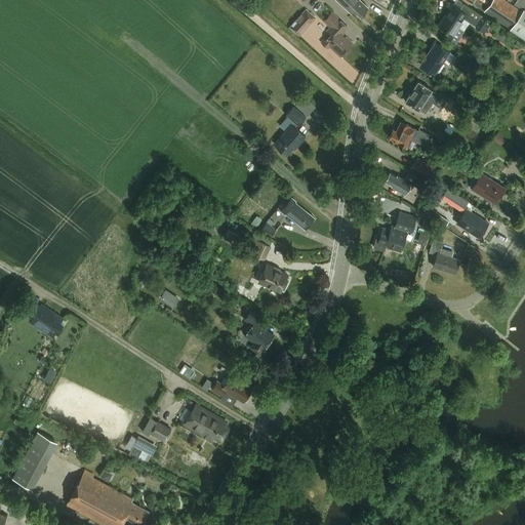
[(361,14),(368,7),(360,0),(337,0),(352,13),(355,9),(361,14)]
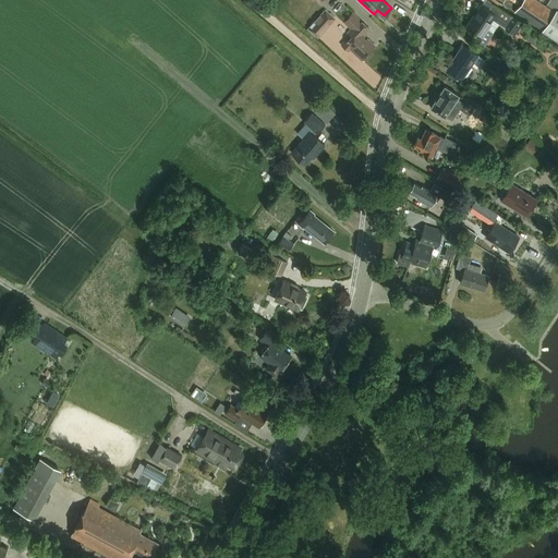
[(542,31),(555,12),(536,0),(522,0),(514,12),(542,31)]
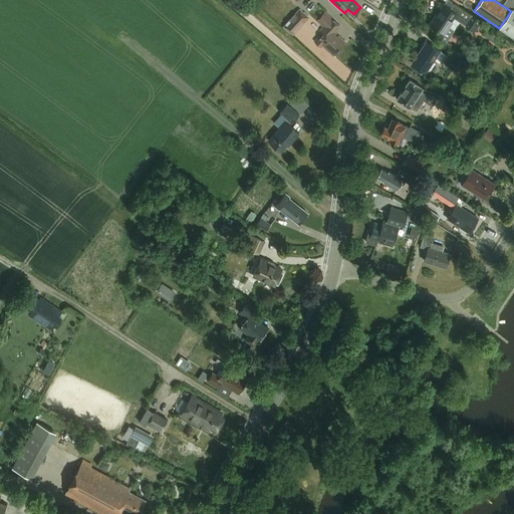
[(512,10),(513,6),(513,0),(506,0),(503,4),(512,10)]
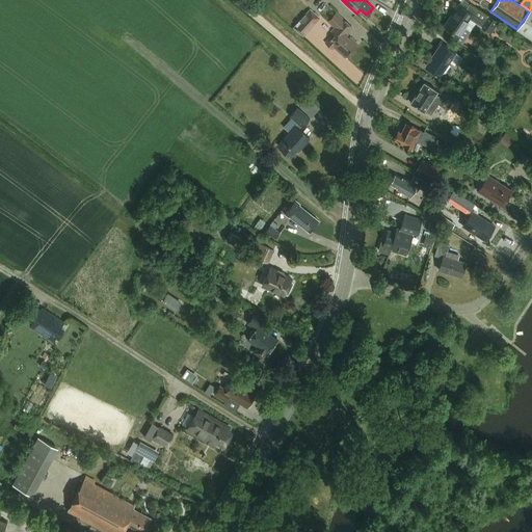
[(491,32),(498,22),(469,2),(464,8),(458,4),(444,26),(455,33),(453,36),(462,43),(471,31),(464,27),(471,18),(479,23),(479,24),(491,32)]
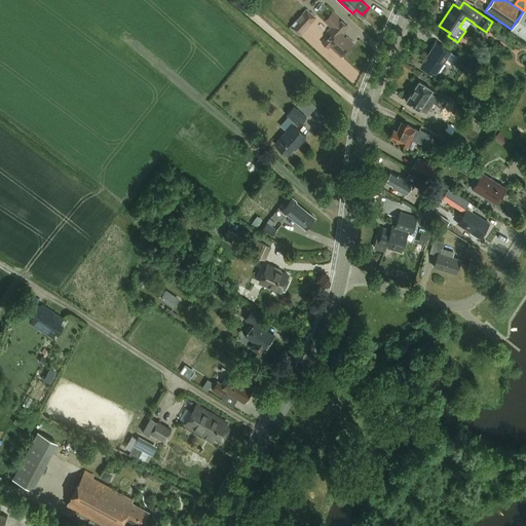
[(525,9),(525,8),(523,11),(511,29),(525,39),(525,9)]
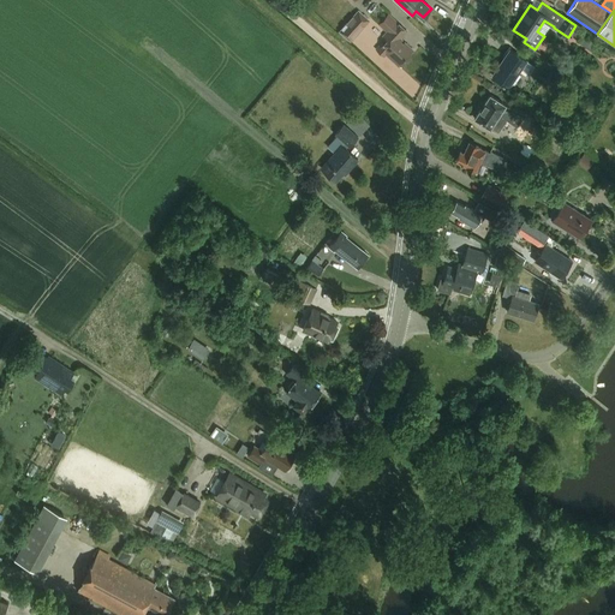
[(350,42),(369,21),(358,11),(339,31),(350,42)]
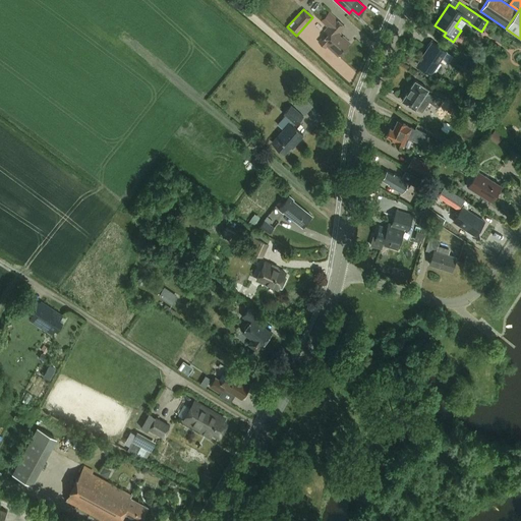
[(324,36),(319,42),(326,48),(327,46),(337,56),(350,43),(339,33),(345,26),(336,18),(329,13),(322,21),(328,26),(325,31),(329,34),(325,38),(324,36)]
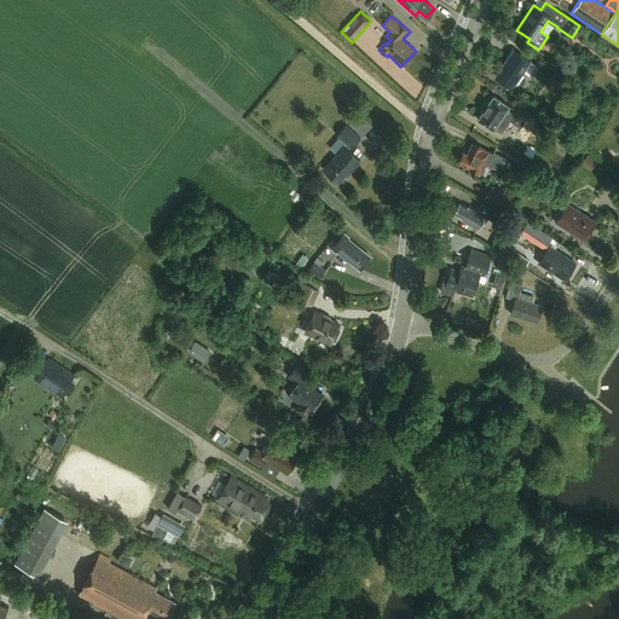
[(601,55),(606,47),(585,33),(580,40),(580,41),(601,55)]
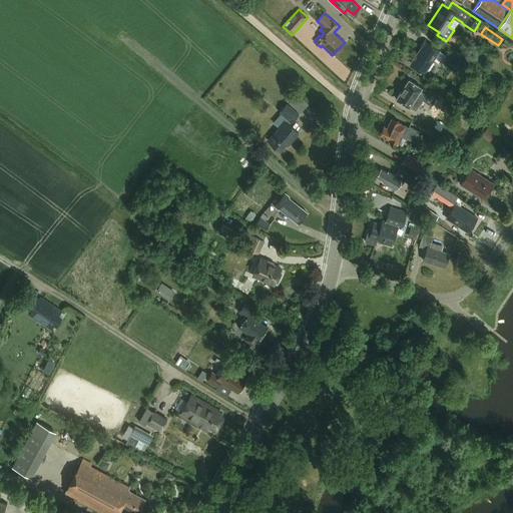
[(447,55),(440,51),(425,41),(411,63),(414,64),(425,72),(430,64),(435,57),(442,62),(447,55)]
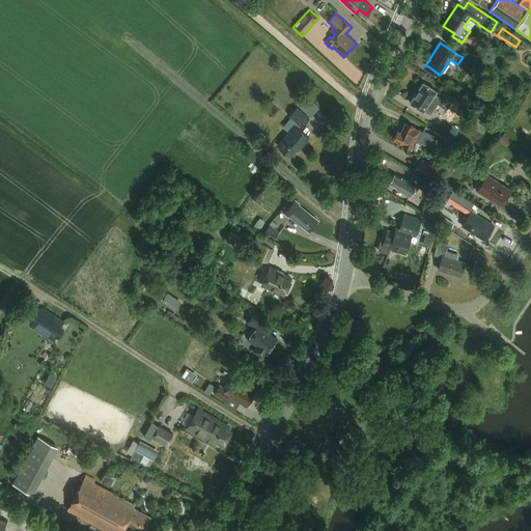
[(437,90),(423,82),(410,102),(423,111),(424,109),(430,113),(437,103),(446,109),(452,99),(444,93),(441,98),(435,93),(437,90)]
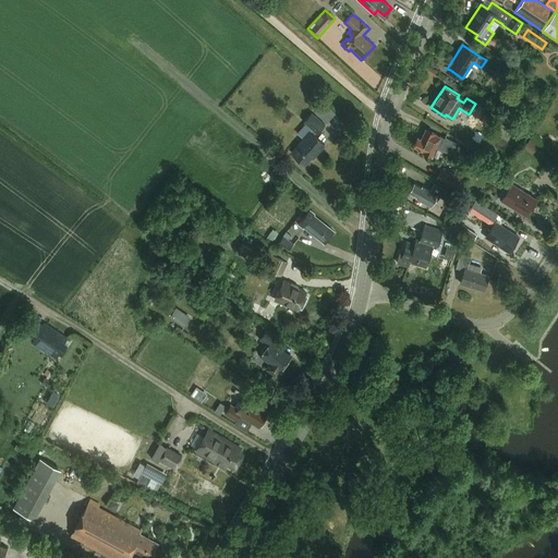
[(540,110),(547,99),(540,94),(538,97),(535,95),(529,102),(540,110)]
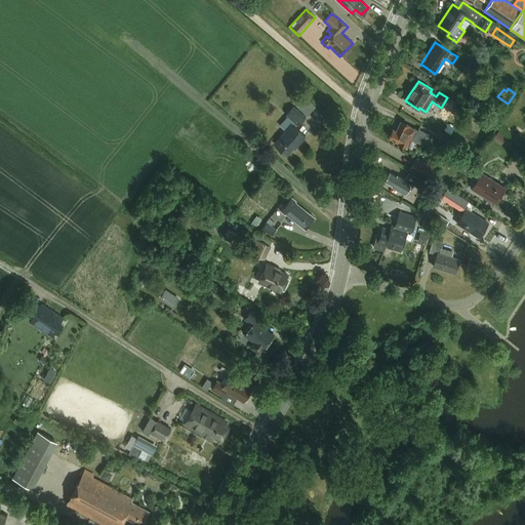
[(297,124),(298,125),(306,117),(293,106),(286,114),(294,122),(292,124),(291,123),(274,143),(286,155),(293,147),(294,148),(306,135),(295,127),(297,124)]
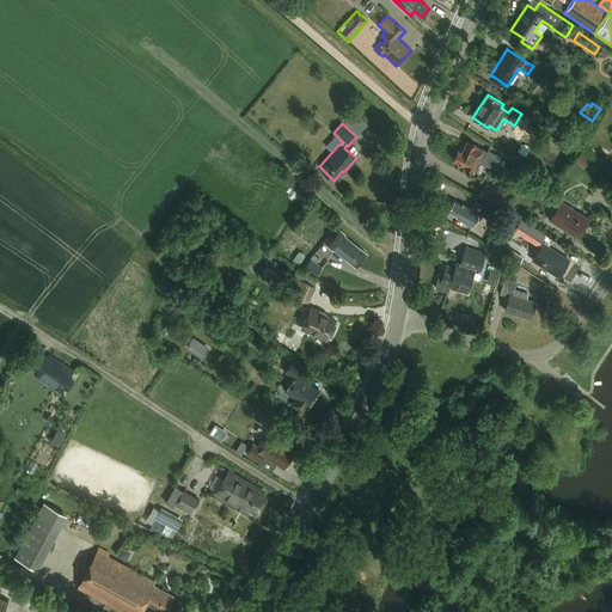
[(458,150),(453,160),(465,165),(464,166),(473,171),(478,160),(483,163),(491,167),(496,169),(501,157),(497,155),(488,151),(488,152),(476,146),(477,146),(467,141),(461,152),(458,150)]
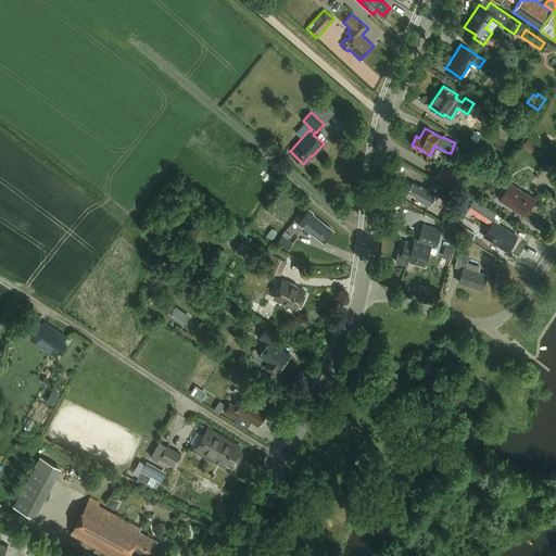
[(493,143),(489,151),(500,158),(505,150),(493,143)]
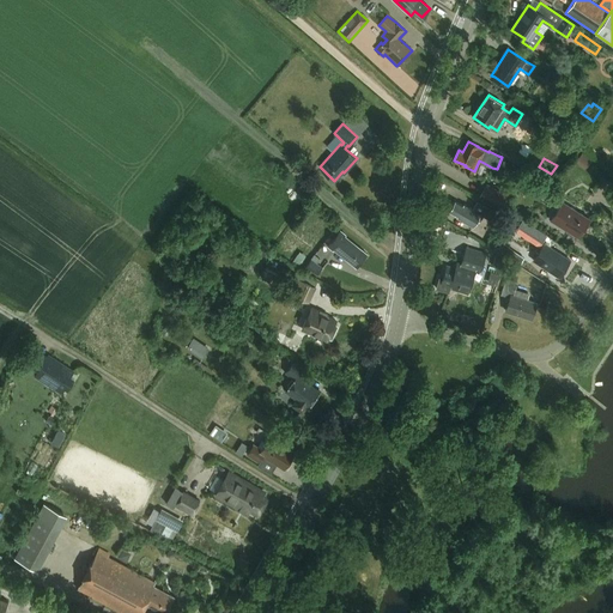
[(487,184),(480,198),(501,208),(508,195),(487,184)]
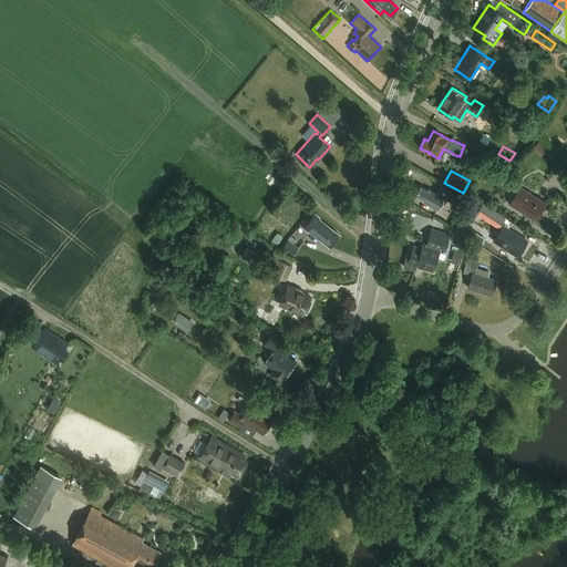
[(419,187),(416,192),(416,194),(416,195),(423,199),(423,200),(437,209),(444,198),(453,203),(457,196),(442,186),(437,194),(429,188),(429,189),(421,186),(421,187),(419,187)]
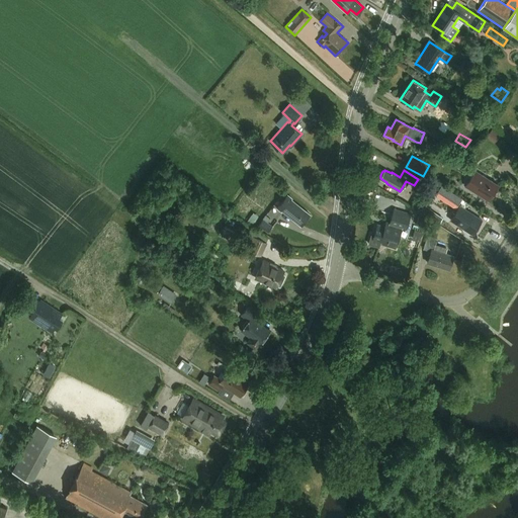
[(465,186),(489,200),(498,185),(476,170),(465,186)]
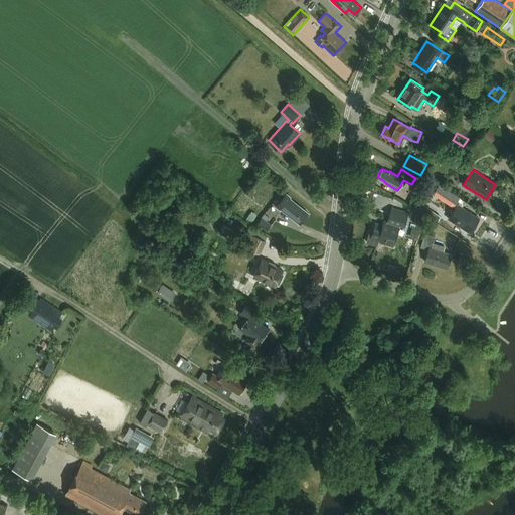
[(448,218),(470,232),(479,218),(462,207),(465,201),(440,184),(434,193),(456,207),(448,218)]
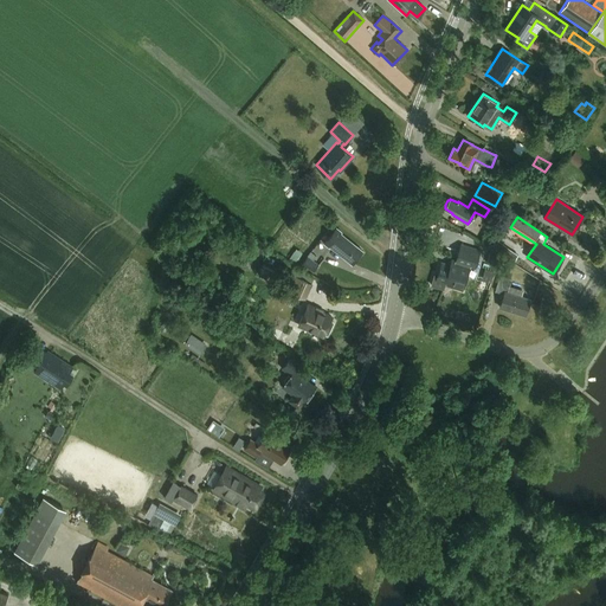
[(329,246),(330,245),(353,264),(363,251),(341,232),(341,231),(336,227),(324,243),(329,246)]
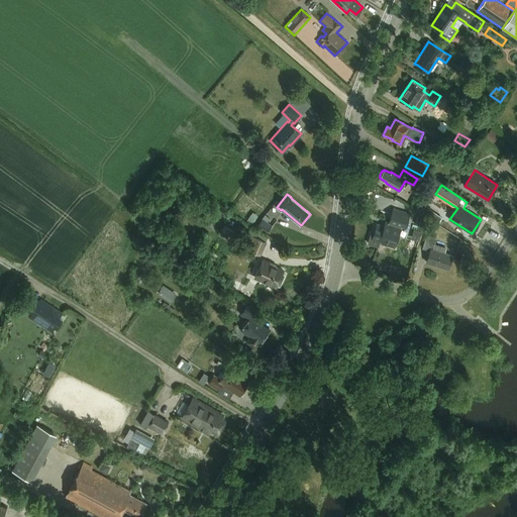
[(438,222),(442,217),(430,207),(425,212),(438,222)]
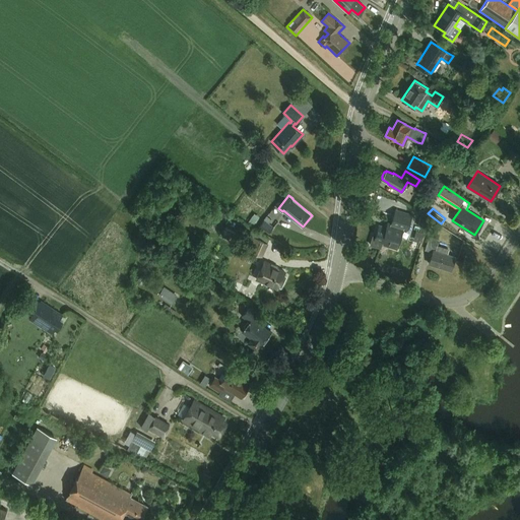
[(373,236),(370,245),(381,248),(382,245),(397,250),(403,229),(407,230),(412,214),(395,209),(392,219),(391,223),(388,222),(386,226),(379,224),(375,236),(373,236)]
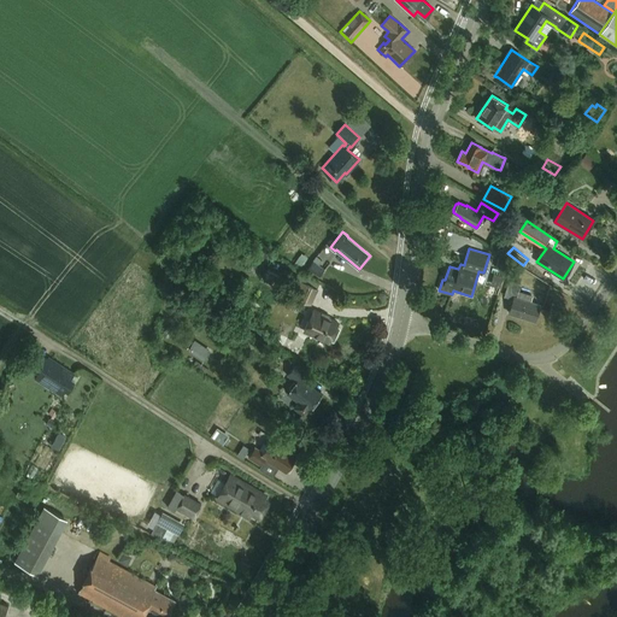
[(301,252),(297,262),(304,265),(309,256),(301,252)]
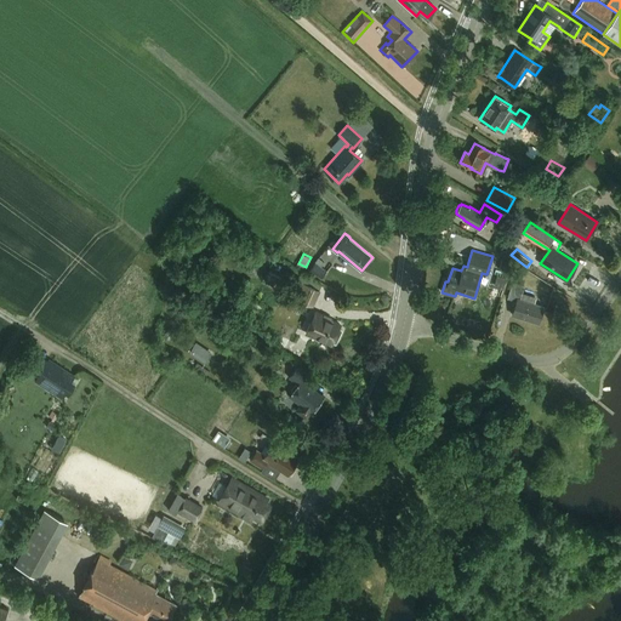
[(315,262),(311,269),(322,278),(328,271),(322,266),(324,262),(318,257),(315,262)]
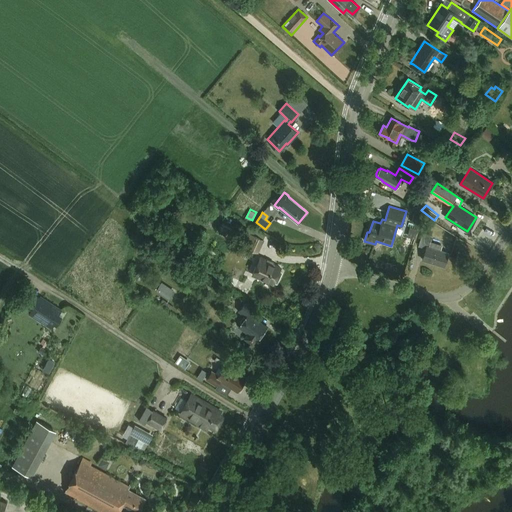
[(259,253),(265,240),(250,233),(244,246),(259,253)]
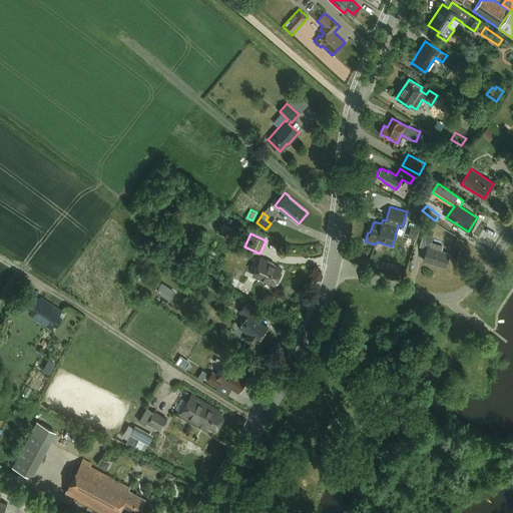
[(426,248),(422,260),(444,267),(448,253),(439,250),(441,246),(430,242),(432,235),(423,233),(419,246),(426,248)]
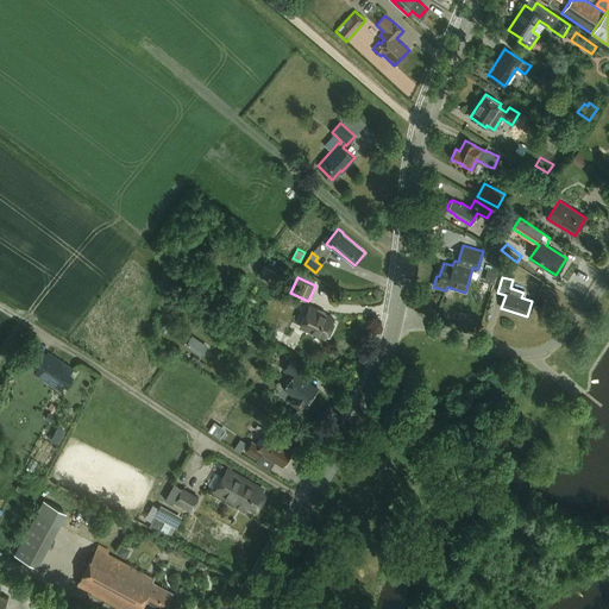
[(325,312),(311,305),(300,326),(324,338),(325,336),(330,337),(334,324),(333,321),(332,320),(333,318),(324,313),(325,312)]
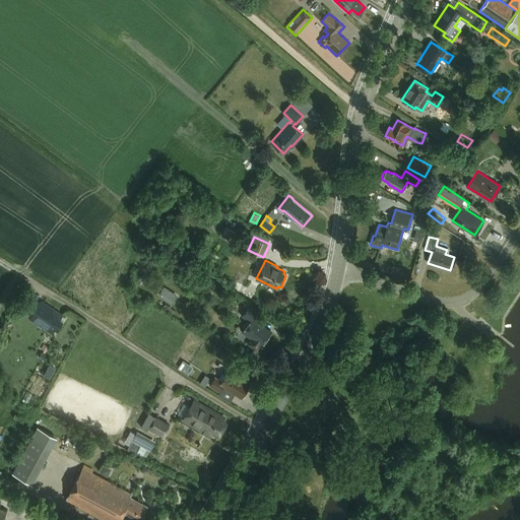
[(158,295),(172,304),(178,296),(165,286),(163,288),(156,283),(152,290),(158,295)]
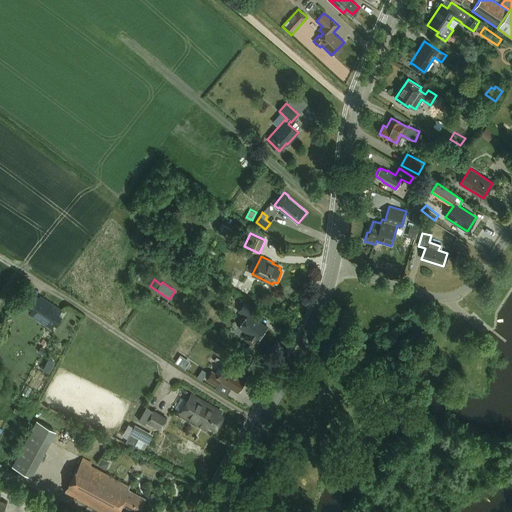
[(29,313),(51,327),(54,323),(56,324),(61,316),(58,314),(61,310),(40,296),(35,304),(29,300),(23,309),(29,313)]
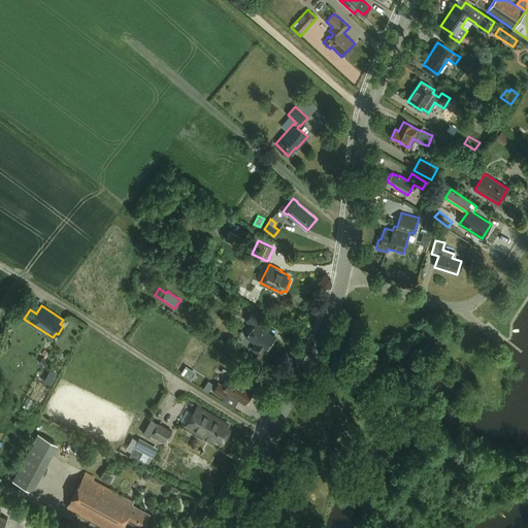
[(260,355),(264,350),(265,350),(274,336),(256,323),(261,316),(254,310),(246,321),(254,326),(245,336),(256,343),(252,349),(260,355)]
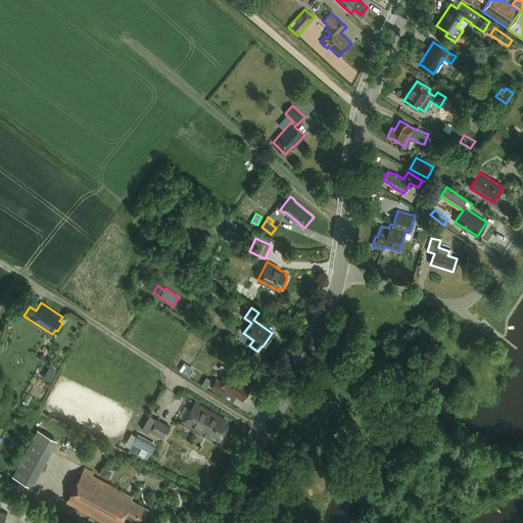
[(182,368),(192,375),(197,368),(187,361),(182,368)]
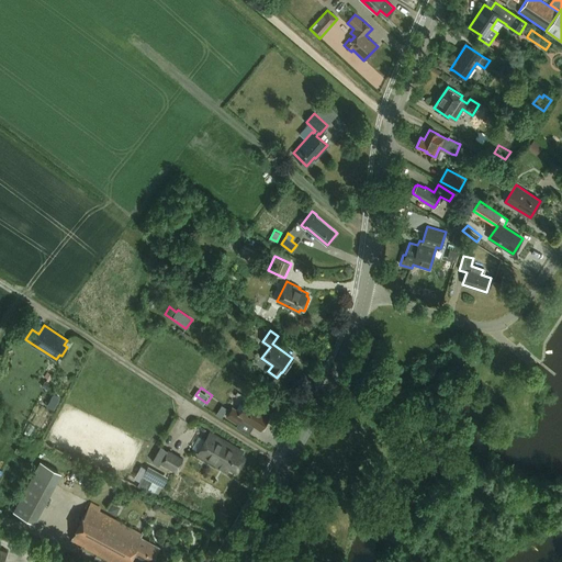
[(226,416),(237,423),(240,417),(260,429),(269,414),(247,400),(239,412),(233,406),(226,416)]
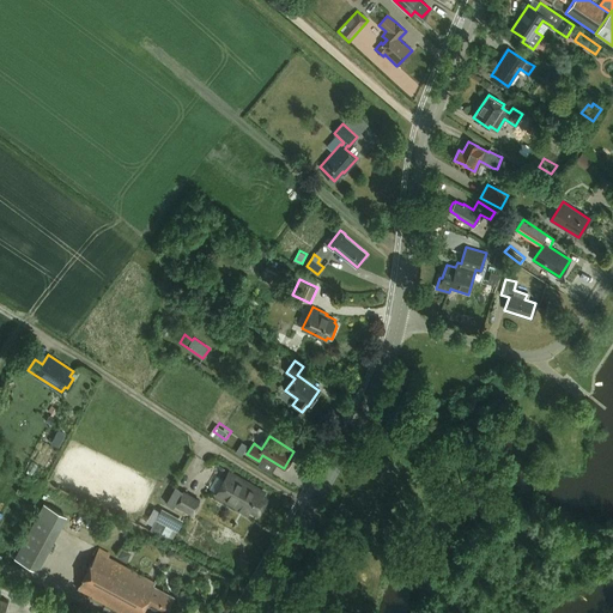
[(246,453),(250,443),(246,441),(241,450),(246,453)]
